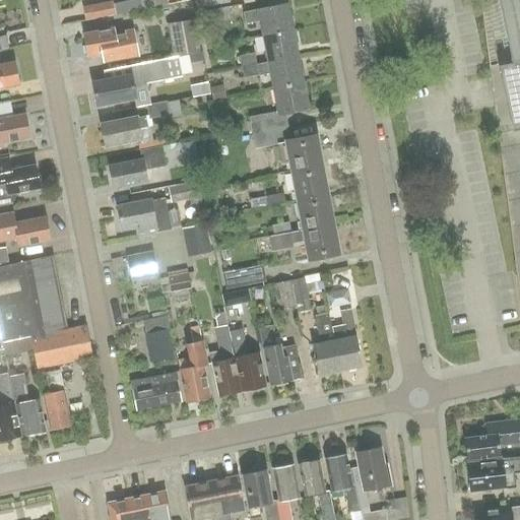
[(141,0),(128,0),(114,3),(116,14),(144,8),(141,0)]
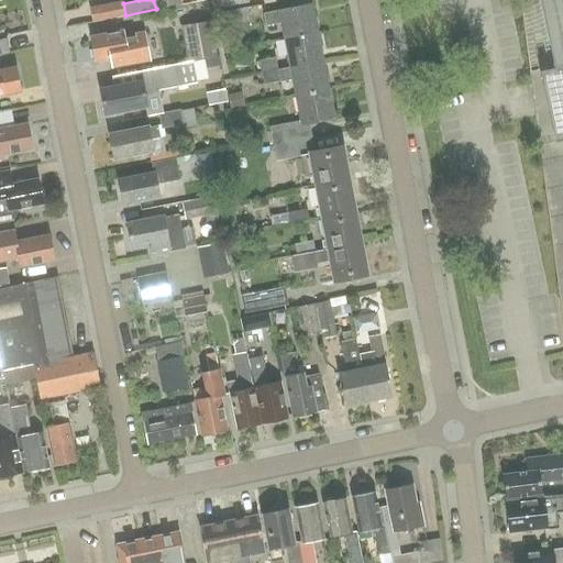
[(216,0),(218,9),(247,3),(246,0),(216,0)]
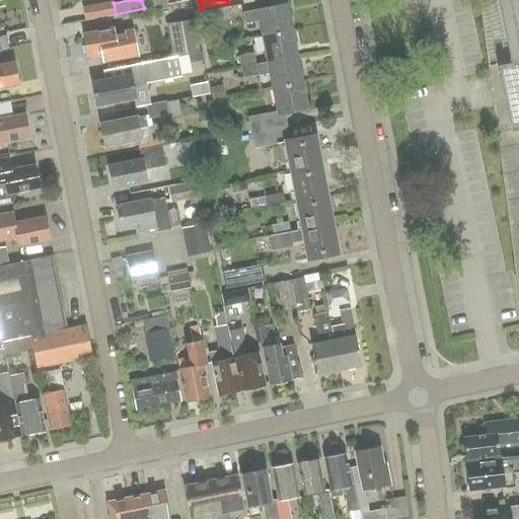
[(518,0),(497,0),(518,101),(518,0)]
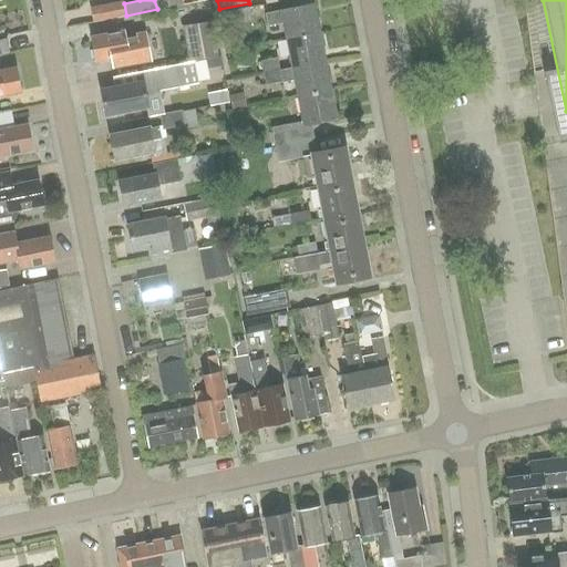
[(126,16),(124,3),(123,1),(90,8),(93,22),(126,16)]
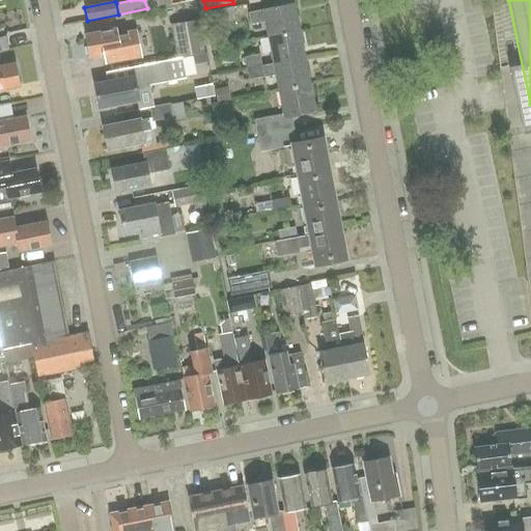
[(266,21),(269,36),(301,30),(299,17),(296,18),(292,3),(263,9),(263,10),(249,12),(251,24),(266,21)]
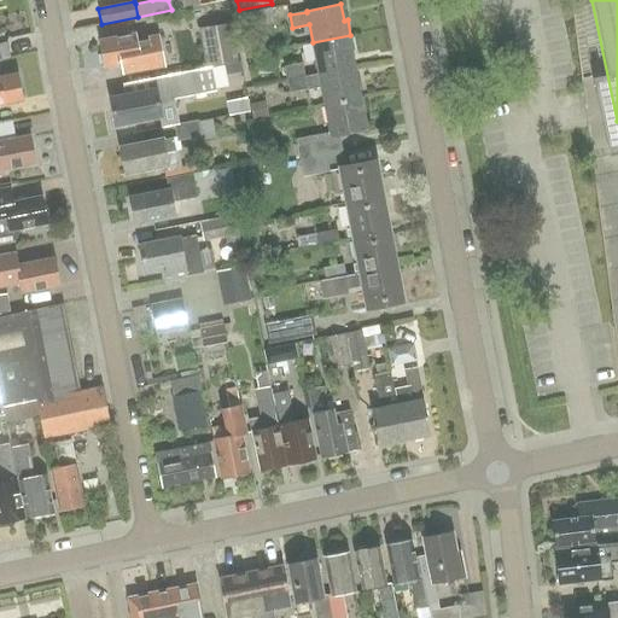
[(200,29),(208,66),(240,60),(233,23),(200,29)]
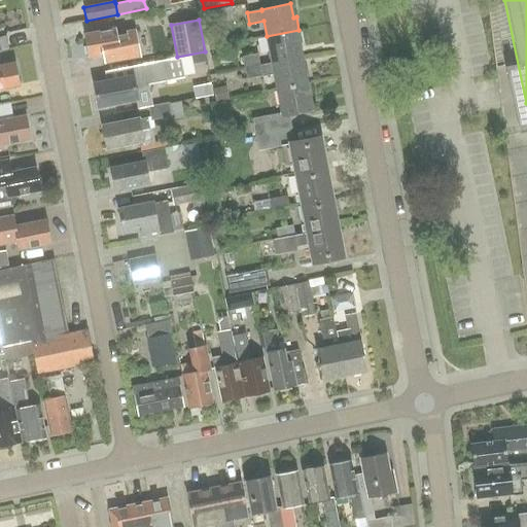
[(116,30),(115,28),(84,34),(89,58),(103,55),(104,64),(140,57),(135,30),(125,32),(125,28),(116,30)]
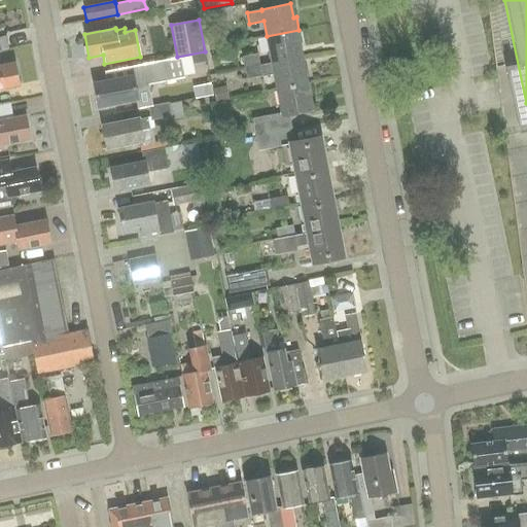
[(302,43),(299,30),(267,36),(272,63),(302,57),(299,43),(302,43)]
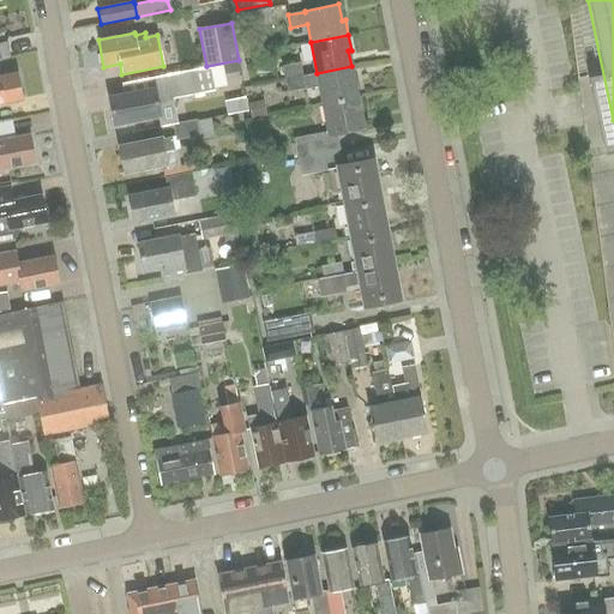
[(0,59),(11,56),(7,42),(0,42),(0,59)]
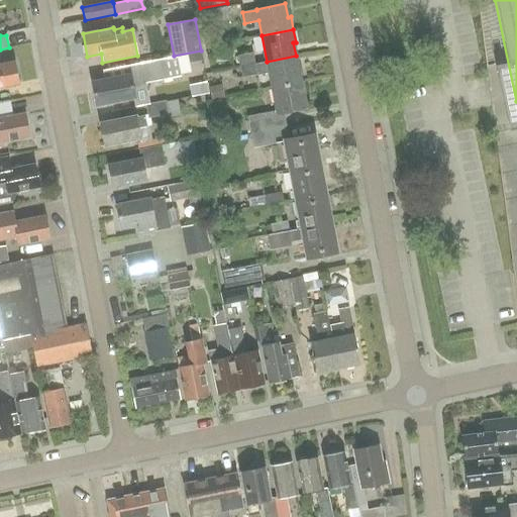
[(238,56),(240,67),(255,64),(253,53),(238,56)]
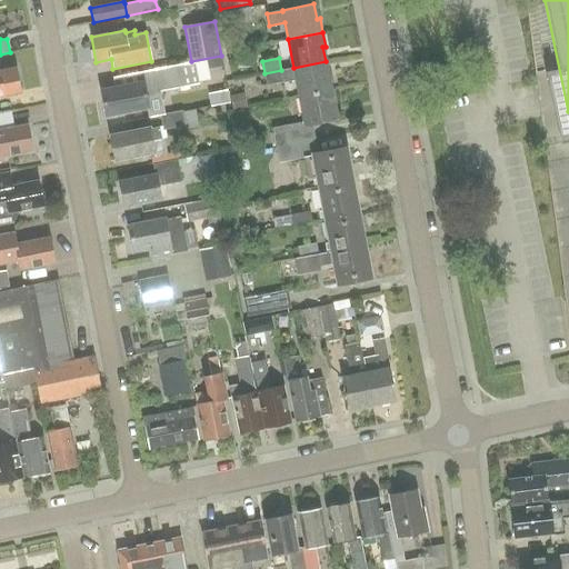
[(141,82),(101,91),(106,115),(148,107),(146,97),(160,93),(160,91),(199,83),(199,81),(209,79),(206,59),(152,70),(139,72),(141,82)]
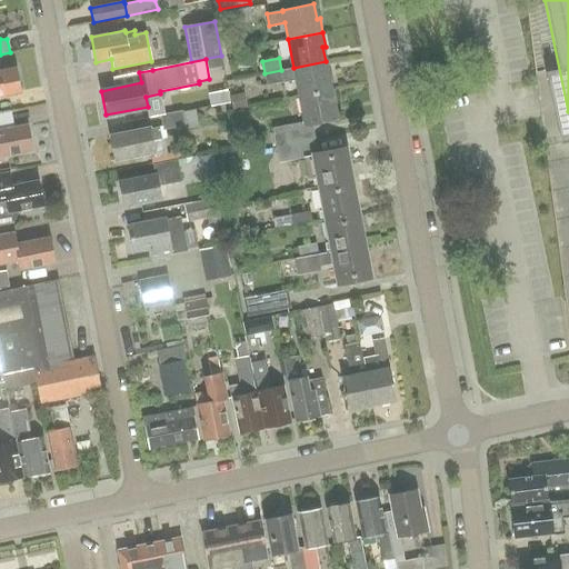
[(328,76),(326,61),(293,68),(281,70),(265,73),(267,86),(283,82),(296,80),(299,96),(333,89),(331,75),(328,76)]
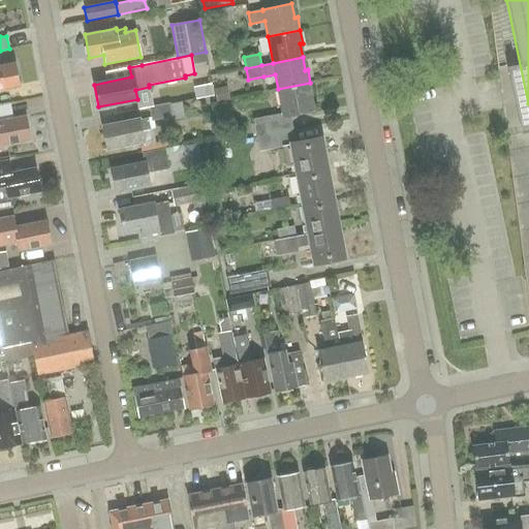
[(0,89),(19,86),(14,64),(0,67),(0,89)]
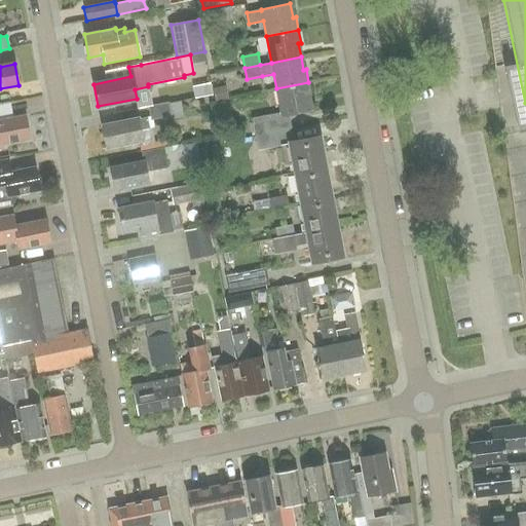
[(311,96),(308,82),(276,88),(282,113),(252,119),(256,135),(291,127),(288,114),(311,110),(308,97),(311,96)]
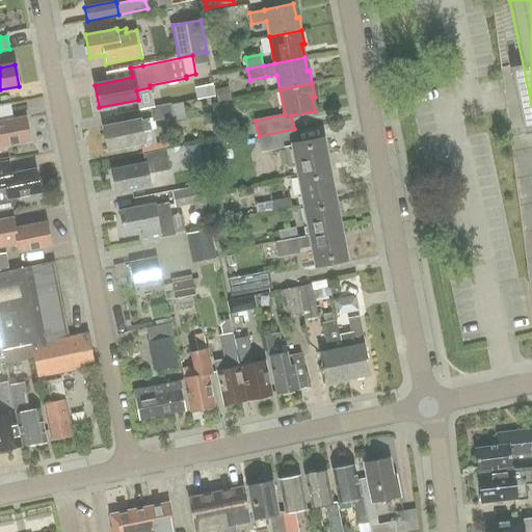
[(197,99),(215,96),(212,84),(194,87),(197,99)]
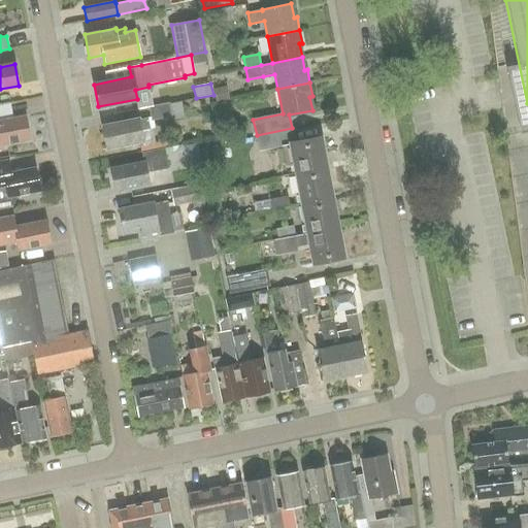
[(216,101),(224,100),(221,86),(212,88),(216,101)]
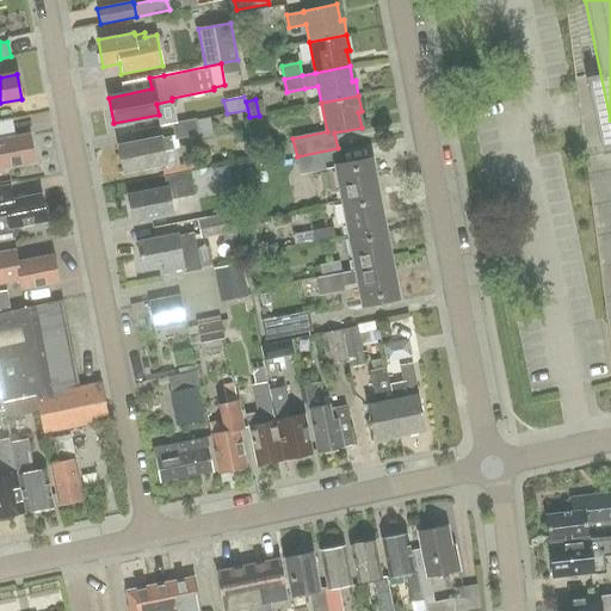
[(215,137),(210,116),(197,118),(197,121),(201,135),(202,140),(215,137)]
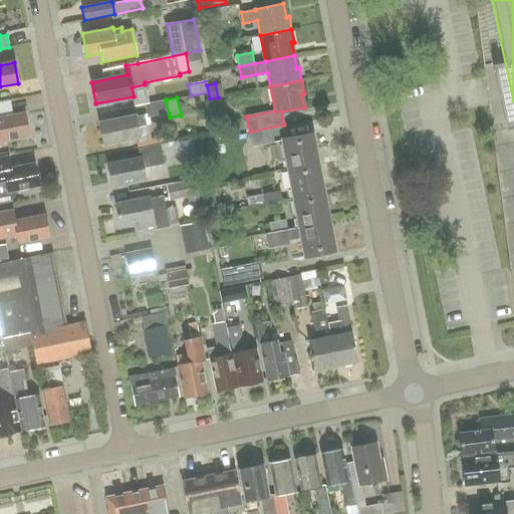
[(150,117),(168,113),(169,113),(166,99),(145,103),(147,113),(99,122),(103,145),(140,138),(138,127),(152,124),(150,117)]
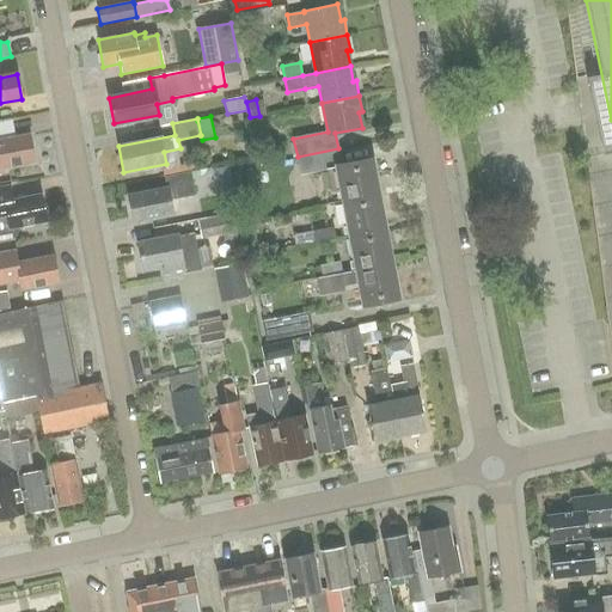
[(0,167),(35,161),(30,134),(0,140),(0,167)]
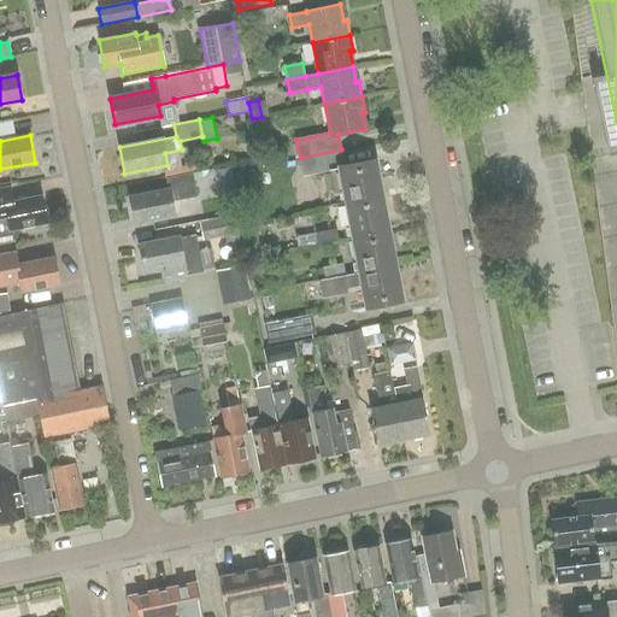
[(376,159),(344,165),(341,150),(300,158),(303,176),(339,169),(346,203),(383,195),(376,159)]
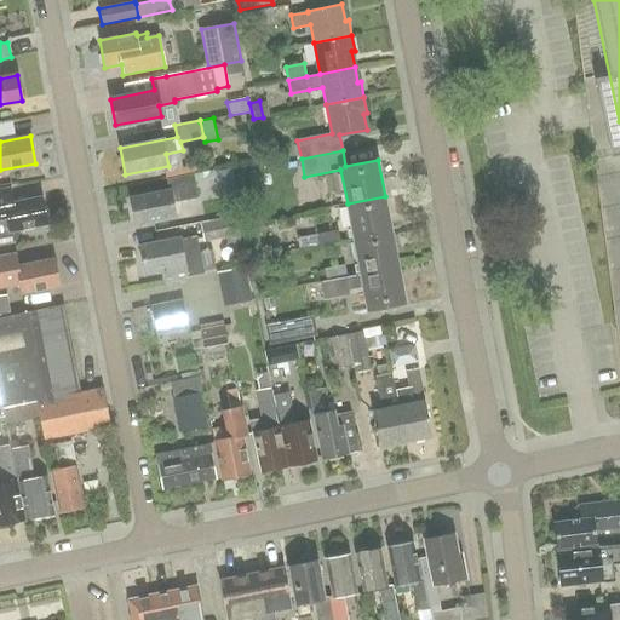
[(218,184),(235,181),(233,167),(216,171),(218,184)]
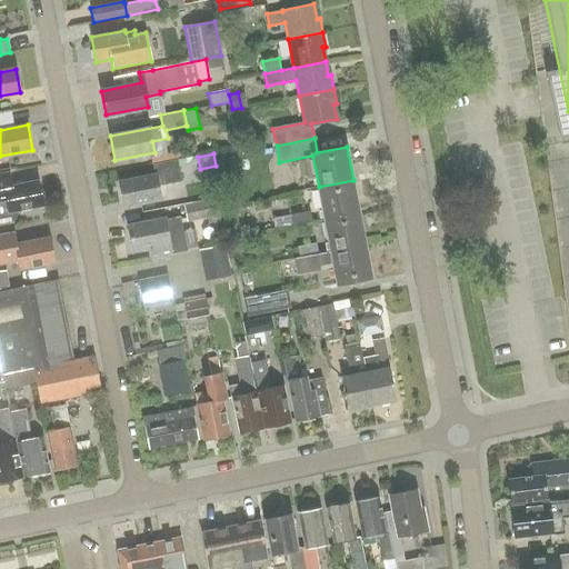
[(153,165),(156,175),(120,181),(125,206),(161,199),(159,186),(182,181),(178,159),(153,165)]
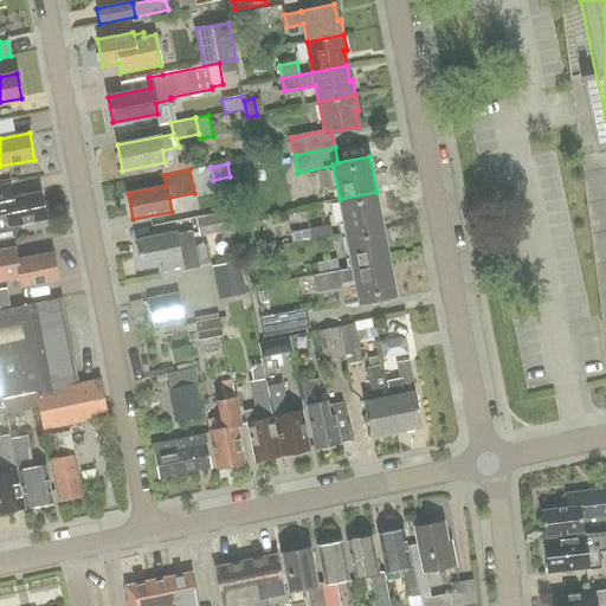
[(0,240),(15,238),(13,226),(46,219),(42,193),(13,198),(11,184),(0,186),(0,240)]
